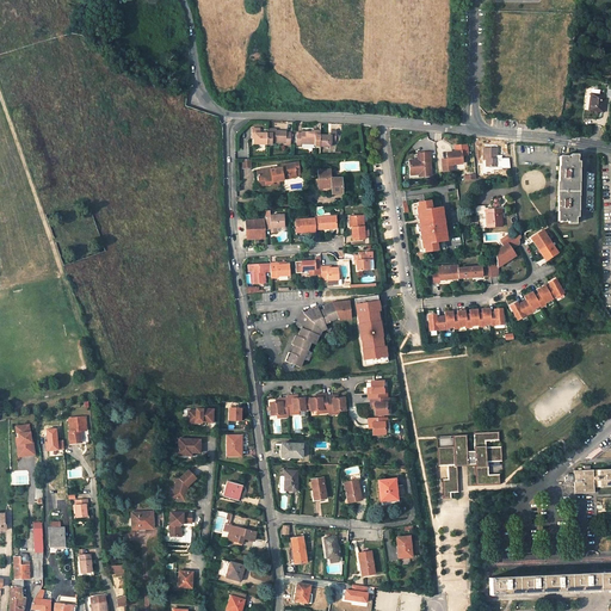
[(605,96),(591,93),(588,110),(603,112),(605,96)]
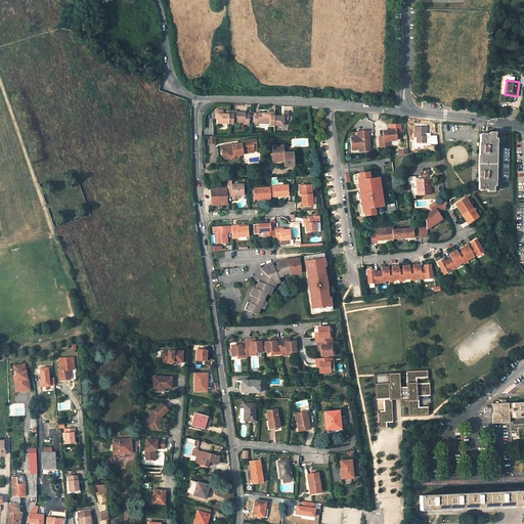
[(223,111),(216,110),(215,117),(217,117),(218,117),(218,118),(218,123),(228,124),(228,115),(222,114),(223,111)]
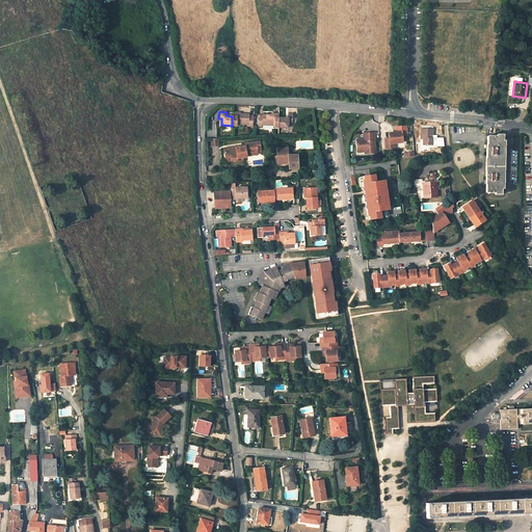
[(253,126),(254,115),(249,115),(249,114),(240,113),(238,113),(238,112),(233,112),(232,116),(232,126),(237,126),(237,124),(248,124),(248,126),(253,126)]
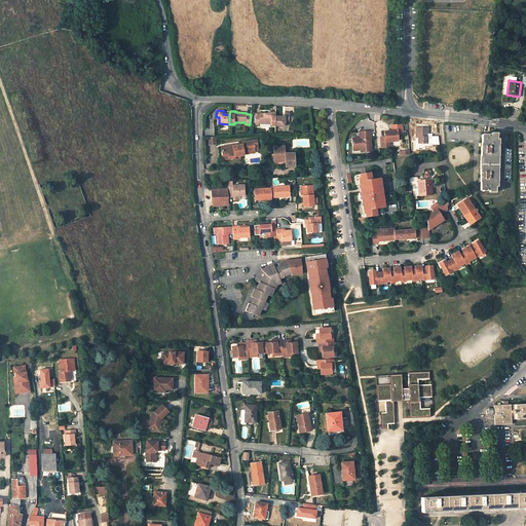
[(259,114),(255,114),(254,125),(259,125),(259,123),(270,123),(270,125),(274,125),(275,116),(275,112),(269,112),(269,114),(267,113),(259,113),(259,114)]
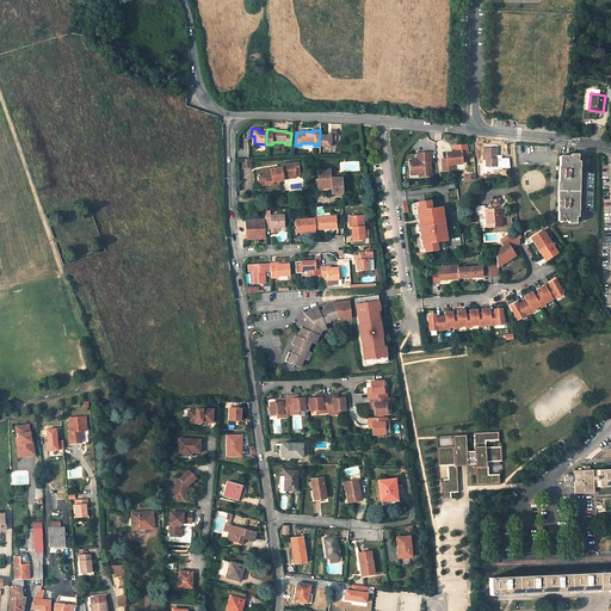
[(335,141),(335,131),(331,131),(329,135),(320,135),(319,146),(329,147),(329,141),(335,141)]
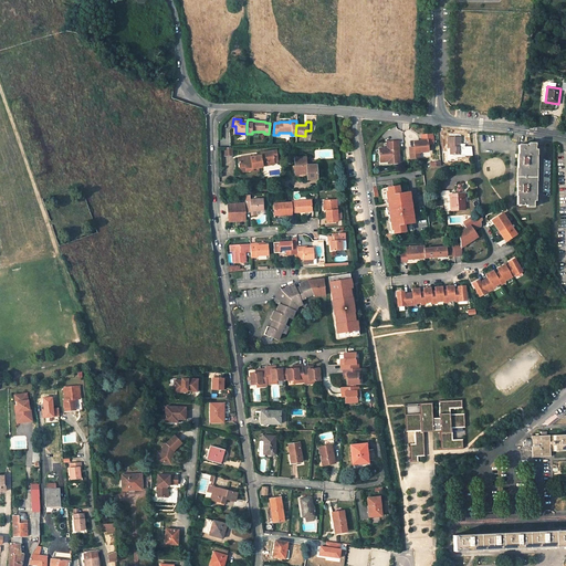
[(428,143),(433,143),(432,135),(423,135),(425,142),(420,142),(415,142),(415,146),(415,153),(420,152),(429,152),(428,143)]
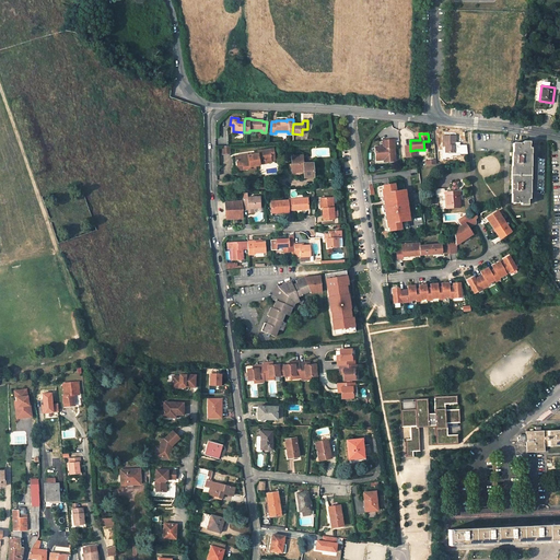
[(455,133),(443,133),(443,146),(445,146),(445,151),(459,151),(459,143),(455,143),(455,133)]
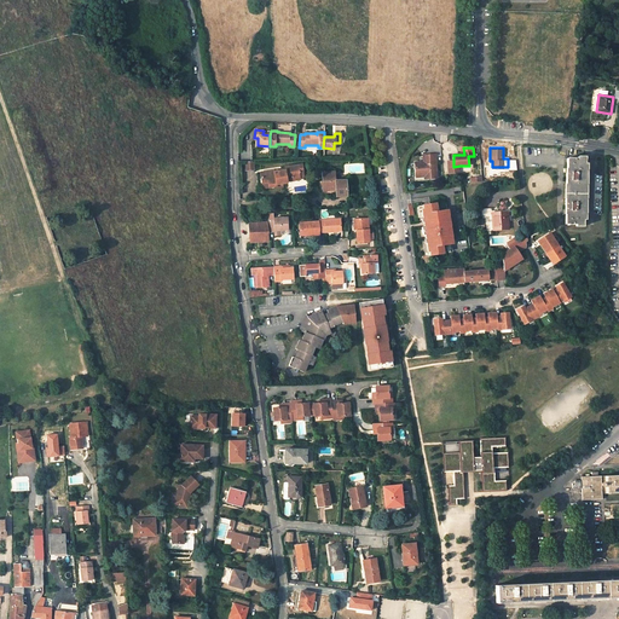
[(435,177),(434,154),(423,155),(423,161),(415,162),(415,175),(422,175),(423,178),(435,177)]
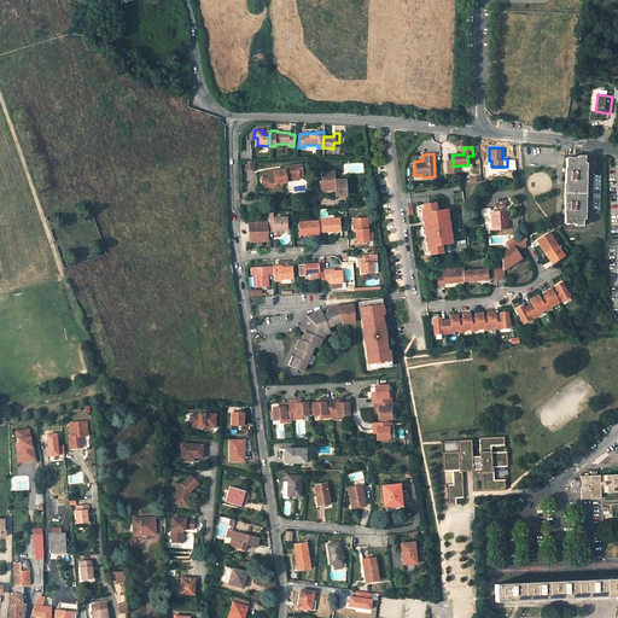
[(565,168),(565,182),(566,184),(565,198),(564,198),(564,214),(565,214),(565,223),(575,223),(582,223),(582,219),(584,163),(584,158),(576,158),(566,157),(566,168),(565,168)]
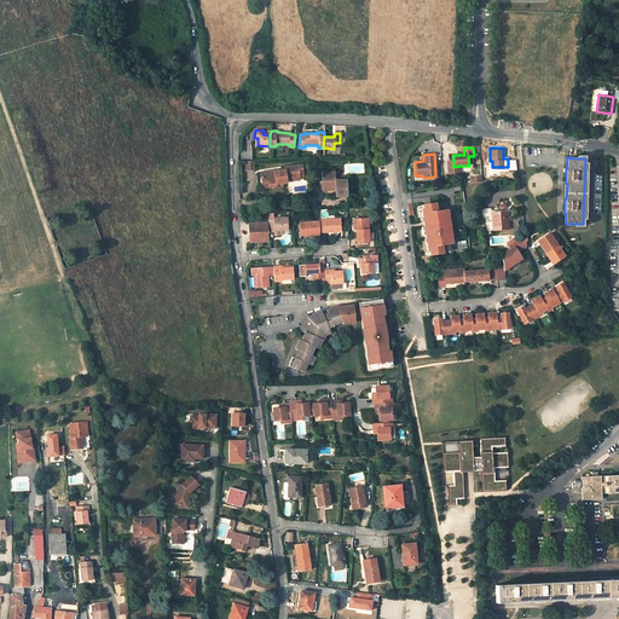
[(453,167),(453,160),(449,161),(449,172),(460,172),(460,166),(453,167)]
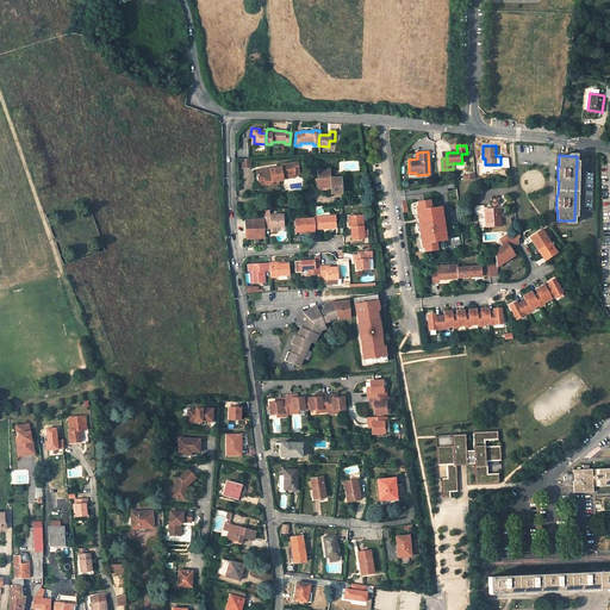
[(269,167),(257,169),(259,179),(263,178),(265,185),(272,184),(272,181),(278,180),(282,180),(282,179),(282,176),(288,175),(288,173),(294,173),(296,174),(299,174),(298,162),(281,165),(281,166),(281,168),(271,169),(269,167)]
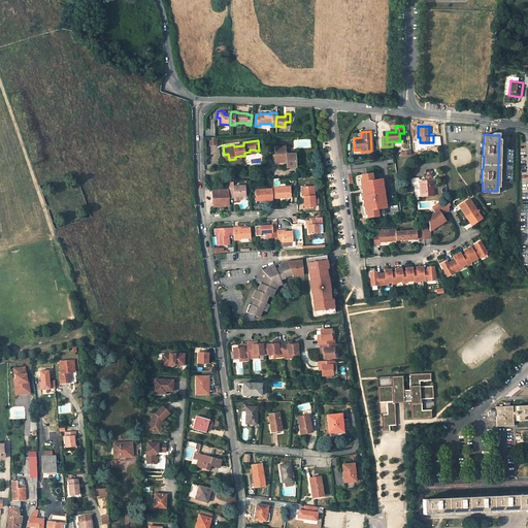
[(286,154),(286,146),(275,147),(275,154),(276,162),(287,161),(287,164),(287,167),(296,166),(295,154),(286,154)]
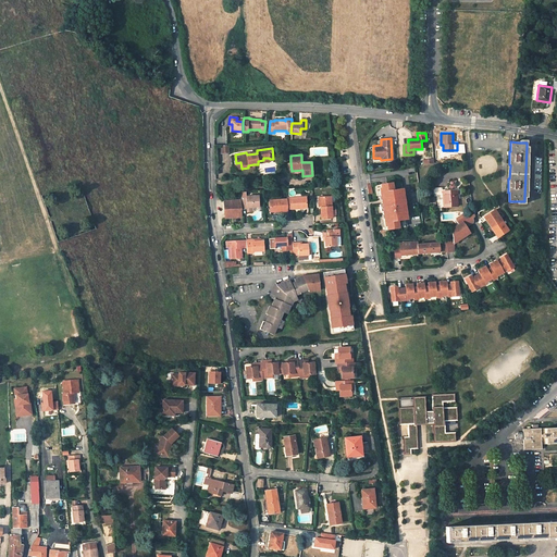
[(289,166),(289,174),(302,173),(302,170),(292,171),(291,162),(287,163),(288,166),(289,166)]
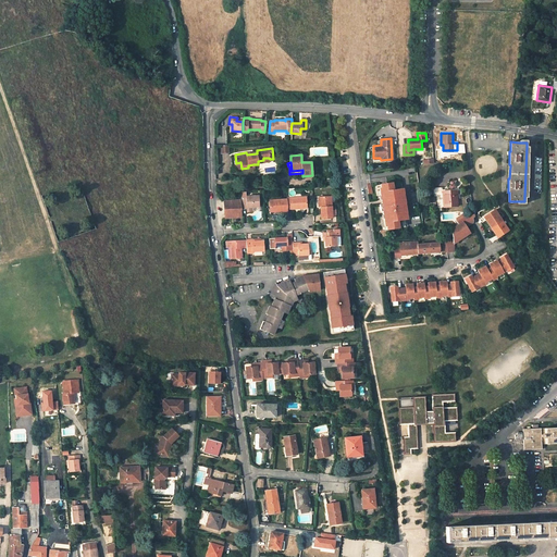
[(374,186),(376,199),(379,198),(379,197),(382,196),(382,197),(394,195),(391,175),(384,176),(385,184),(374,186)]
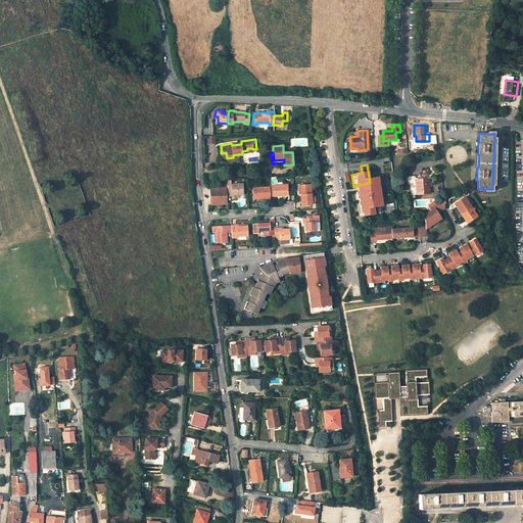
[(369,164),(367,164),(370,183),(375,182),(376,191),(379,191),(378,181),(375,181),(374,178),(377,177),(376,170),(370,171),(369,164)]
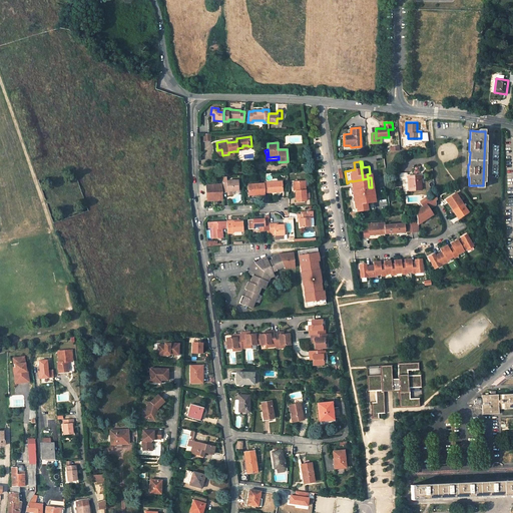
[(408,179),(408,176),(408,172),(400,172),(400,180),(408,179)]
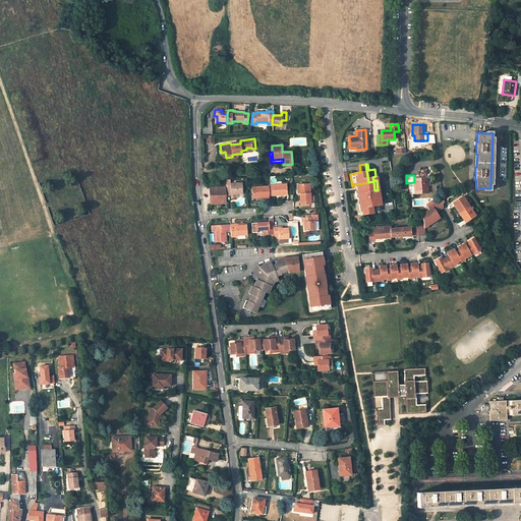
[(426,178),(414,179),(414,182),(415,193),(426,192),(427,192),(426,178)]
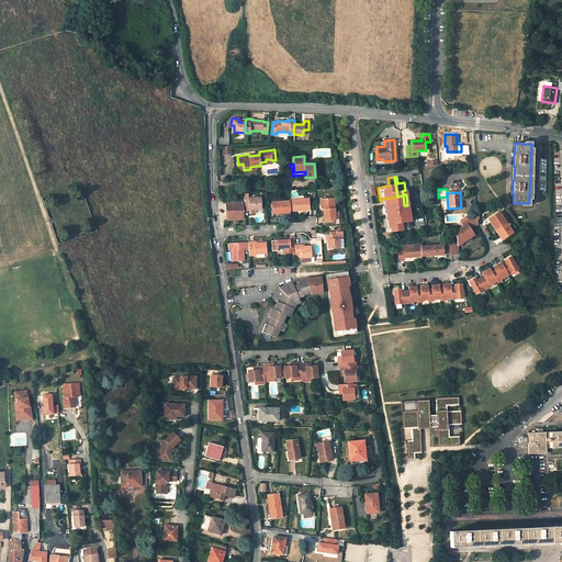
[(382,200),(380,201),(381,210),(383,210),(383,206),(384,206),(385,209),(398,206),(404,205),(403,195),(397,197),(385,199),(385,200),(385,201),(383,202),(382,200)]
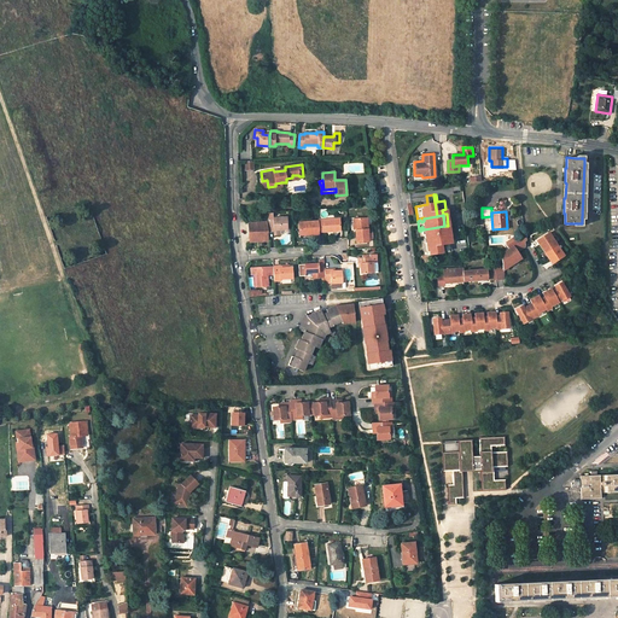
[(269,232),(275,232),(275,235),(281,235),(281,229),(289,229),(287,216),(275,217),(269,217),(269,222),(269,232)]
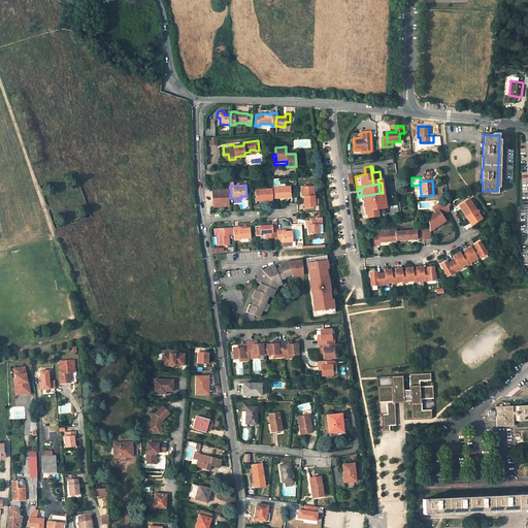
[(316,205),(315,186),(304,186),(305,195),(306,206),(316,205)]
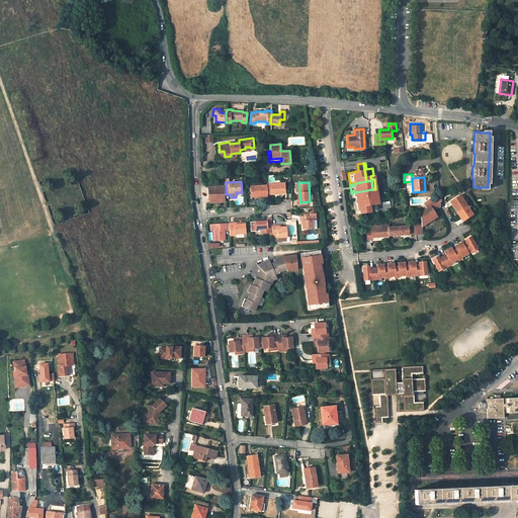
[(273,194),(286,193),(286,183),(268,184),(268,185),(268,191),(273,191),(273,194)]
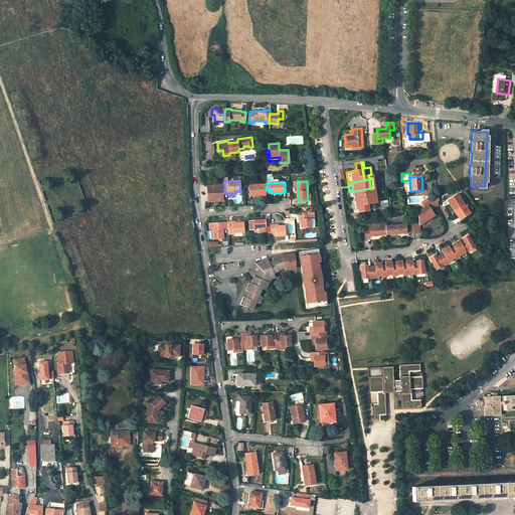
[(267,184),(250,184),(251,193),(255,193),(255,194),(264,194),(264,195),(268,195),(268,193),(267,190),(267,184)]
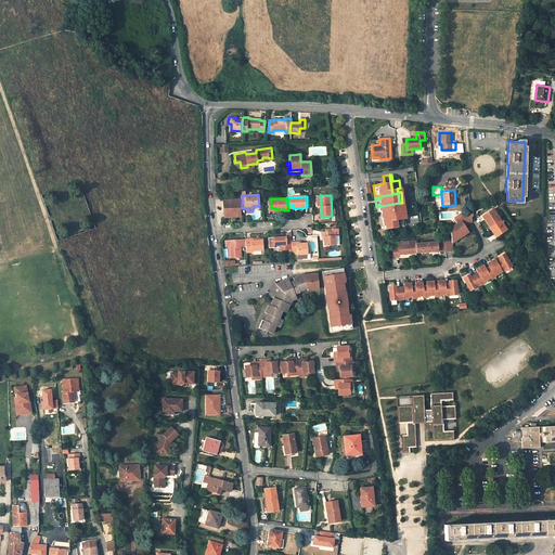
[(242,199),(224,199),(226,214),(234,214),(234,217),(243,216),(242,208),(242,199)]
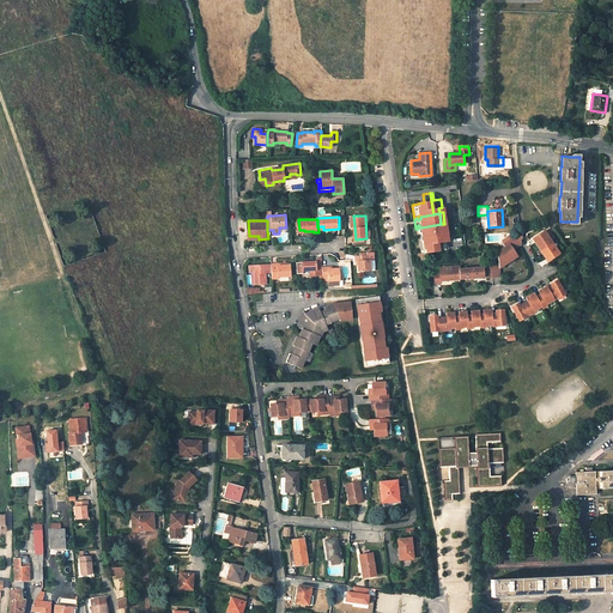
[(447,237),(444,224),(441,224),(435,225),(438,250),(449,249),(448,241),(444,242),(443,237),(447,237)]
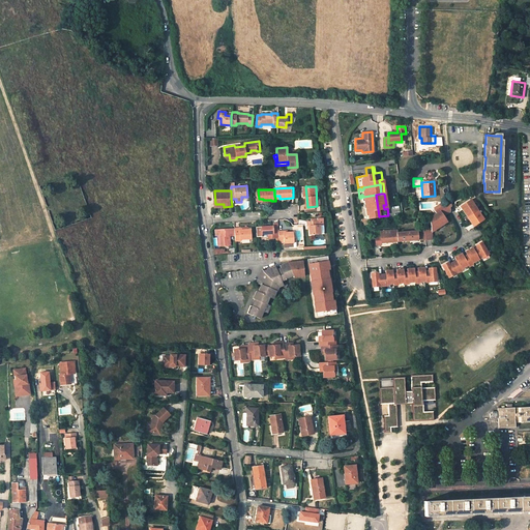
[(376,195),(363,197),(363,201),(362,201),(361,198),(359,198),(363,219),(374,217),(377,217),(379,216),(376,195)]
